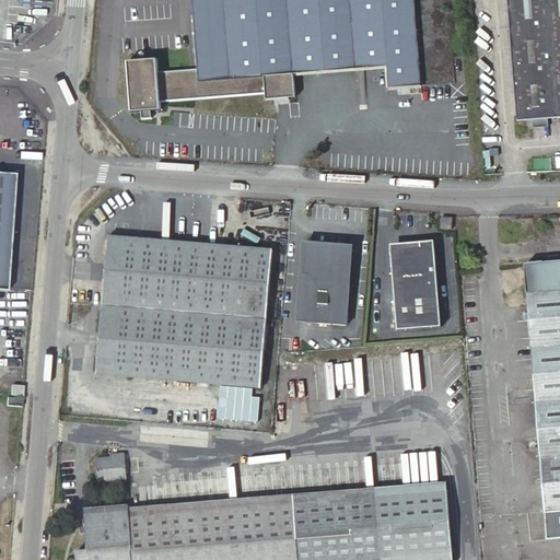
[(422,89),(415,0),(191,0),(198,68),(158,71),(156,58),(126,60),(130,114),(142,113),(152,112),(162,111),(162,103),(269,93),(269,103),(298,101),(295,78),(294,68),(396,60),(397,69),(398,91),(422,89)]
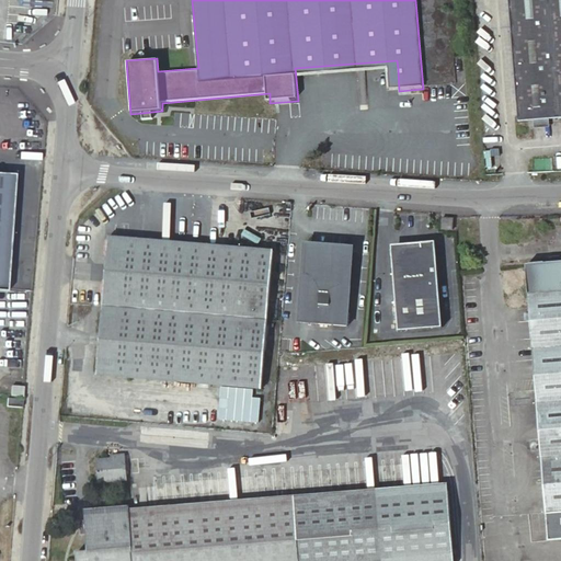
[(560,0),(511,0),(521,121),(536,119),(550,118),(560,117),(560,0)]
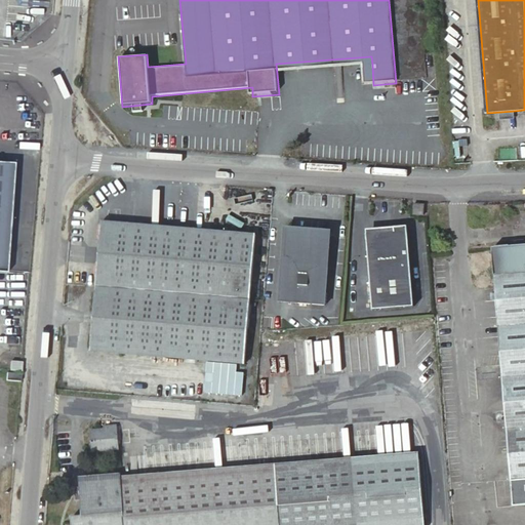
[(277,73),(365,66),(372,65),(371,56),(276,64),(277,73)]
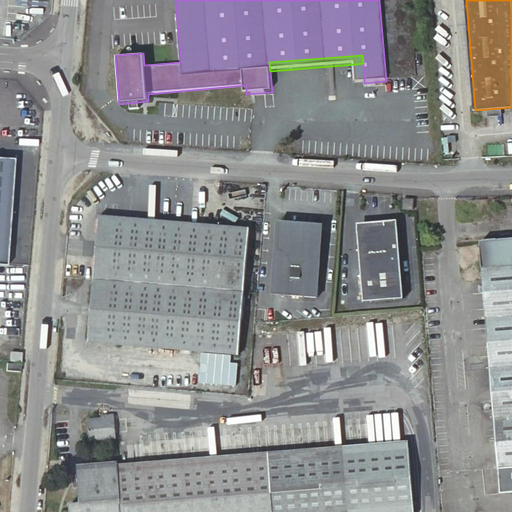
[(358,84),(364,83),(363,63),(356,64),(358,84)]
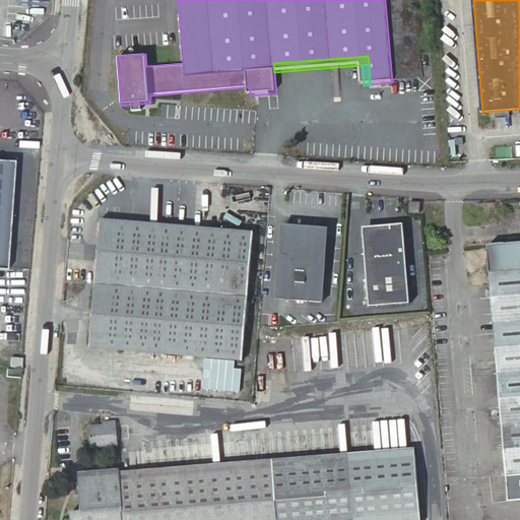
[(142,112),(141,104),(132,105),(133,112),(142,112)]
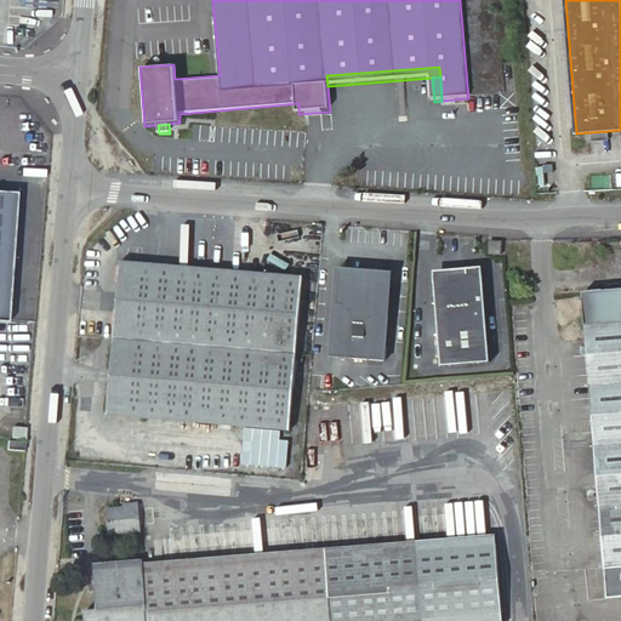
[(610,143),(609,131),(593,132),(593,144),(610,143)]
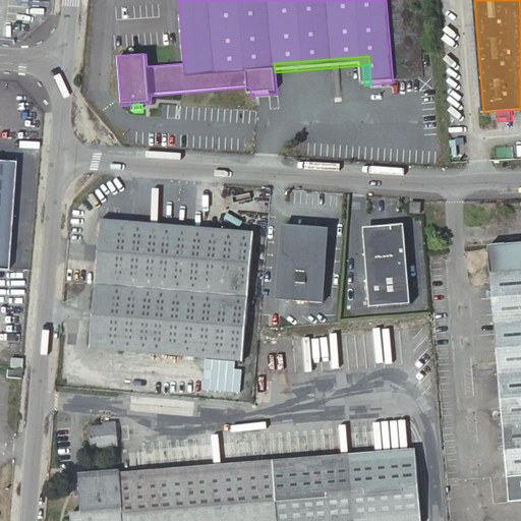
[(0,269),(7,270),(14,161),(0,160),(0,269)]
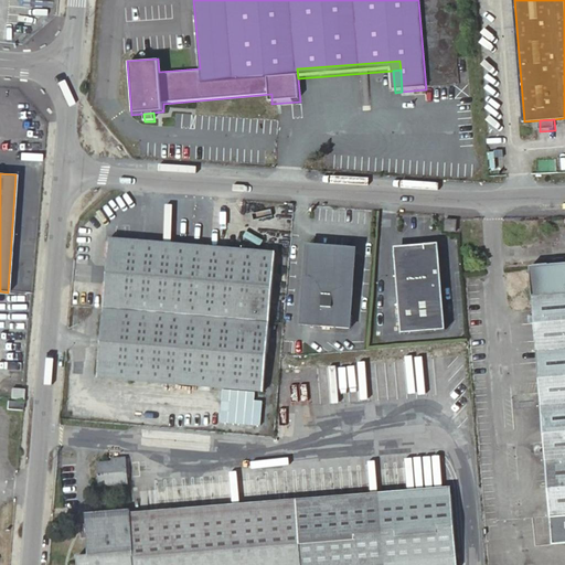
[(456,220),(446,220),(445,230),(455,230),(456,220)]
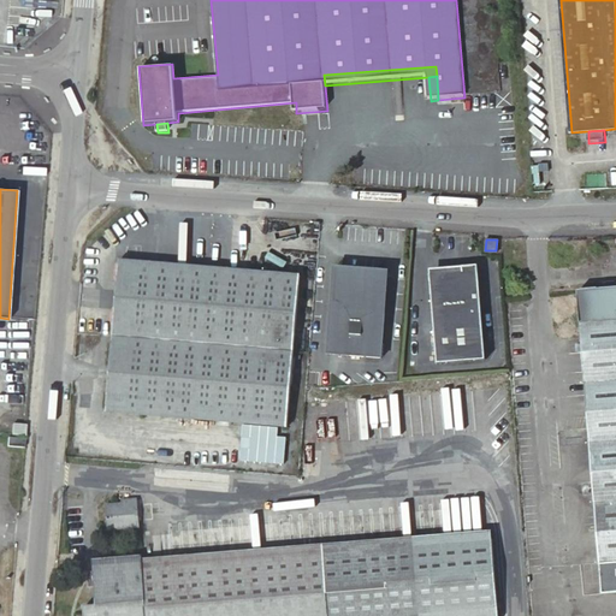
[(295,351),(301,273),(119,258),(113,337),(107,413),(289,428),(295,351)]
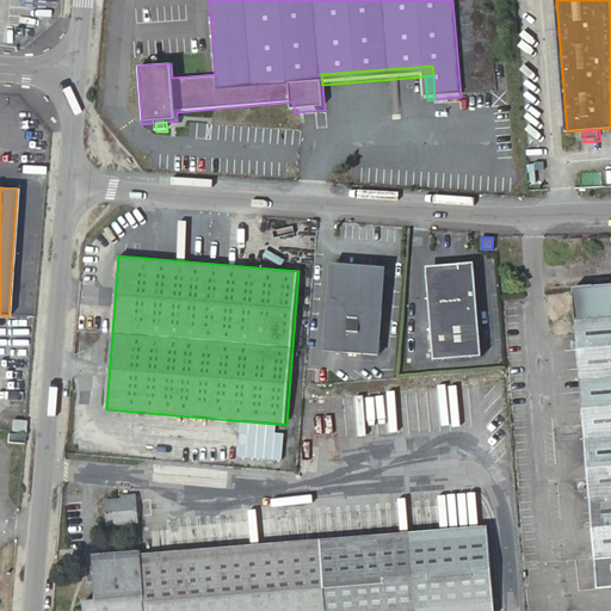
[(451,267),(426,270),(433,359),(481,356),(473,261),(458,263),(451,267)]
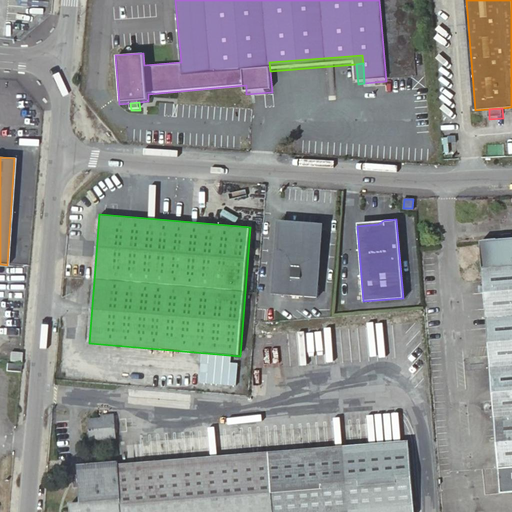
[(278,223),(273,292),(317,295),(322,226),(278,223)]
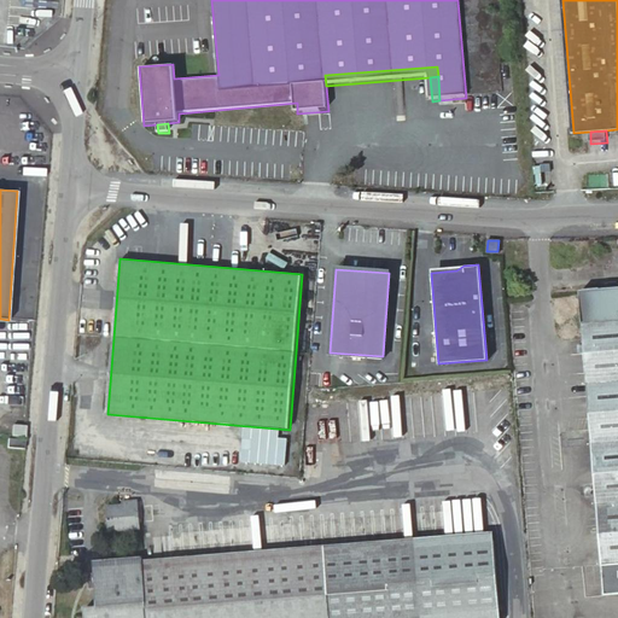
[(617,290),(583,293),(607,593),(617,590),(617,290)]
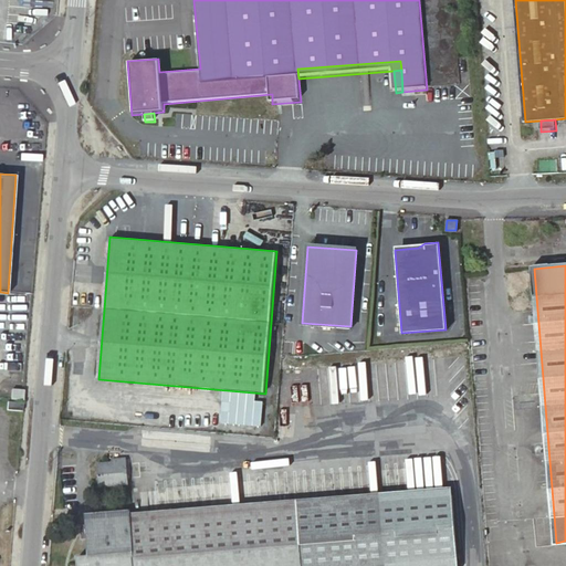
[(22,398),(23,389),(11,389),(11,398),(22,398)]
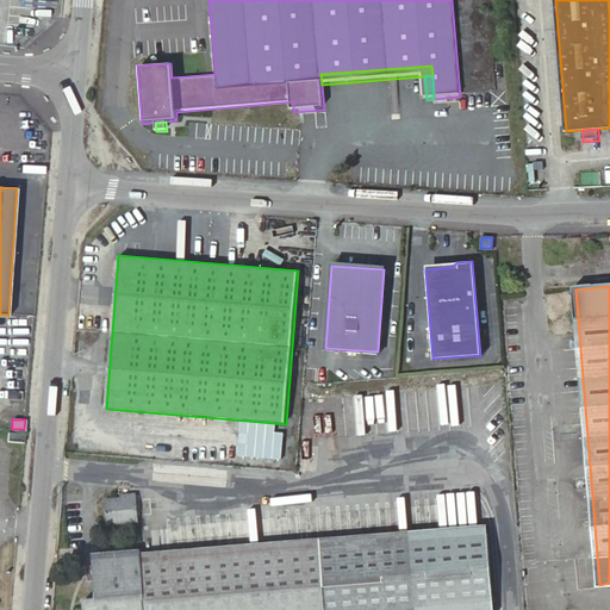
[(275,424),(241,422),(237,454),(281,458),(284,435),(274,434),(275,424)]
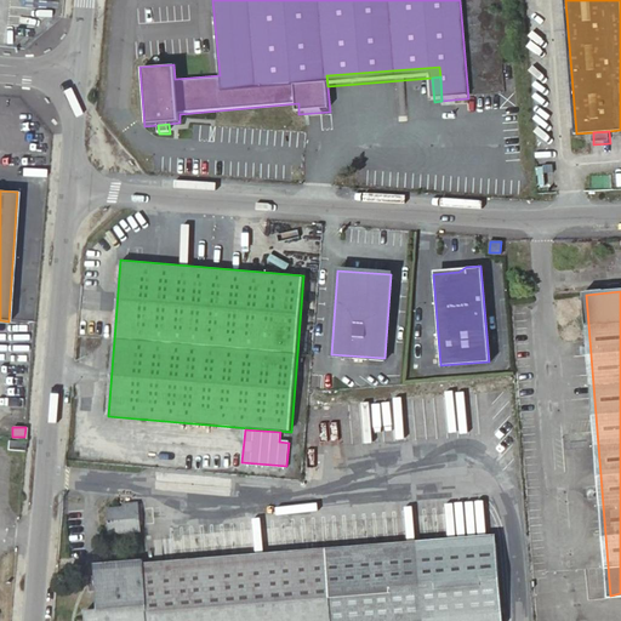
[(24,451),(24,442),(9,440),(9,450),(24,451)]
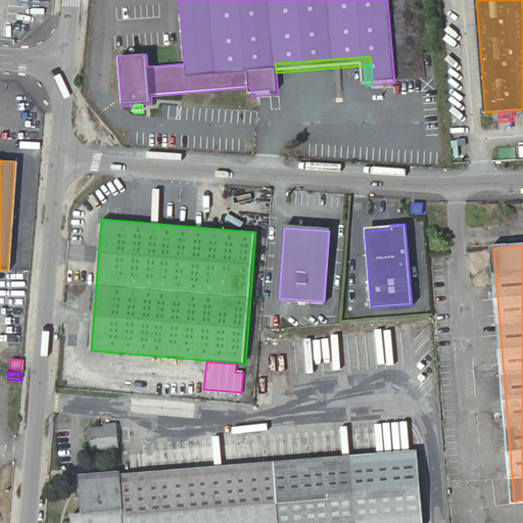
[(119,447),(115,423),(101,424),(102,429),(89,429),(91,449),(119,447)]
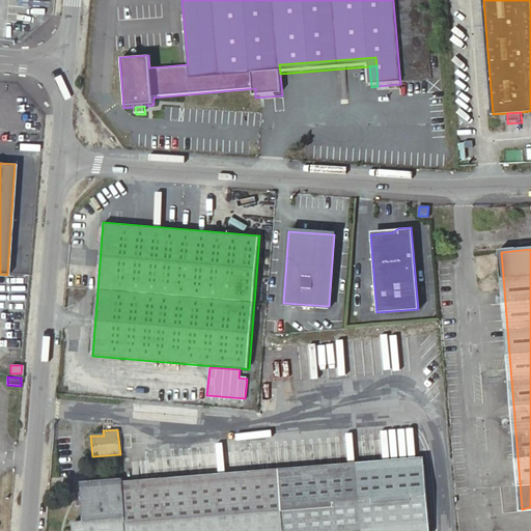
[(279,475),(283,530),(356,530),(412,527),(411,530),(428,530),(423,463),(279,475)]
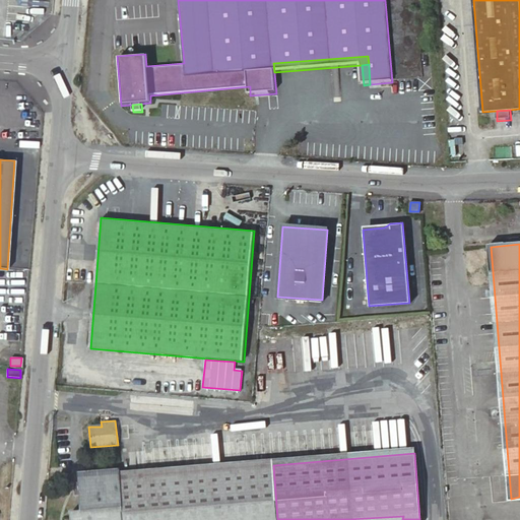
[(277,519),(273,465),(120,477),(120,467),(80,470),(83,509),(70,510),(71,519),(66,519),(277,519)]
